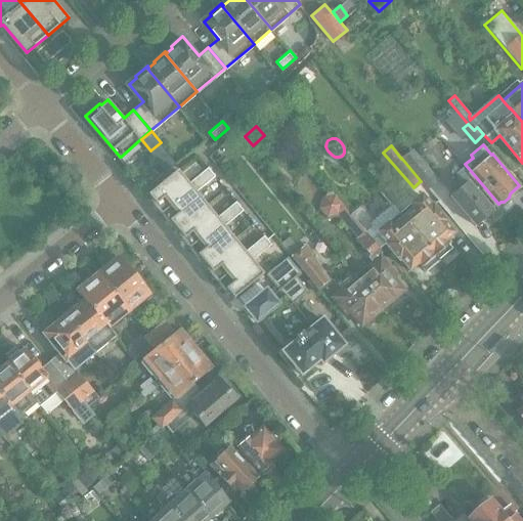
[(425,189),(437,179),(411,148),(401,158),(421,181),(419,182),(425,189)]
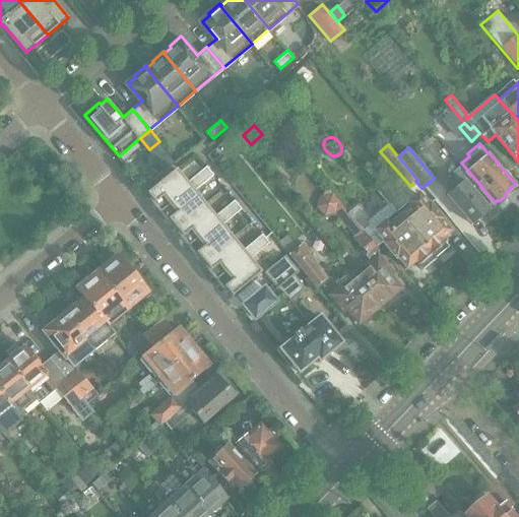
[(221,153),(215,158),(220,165),(226,159),(221,153)]
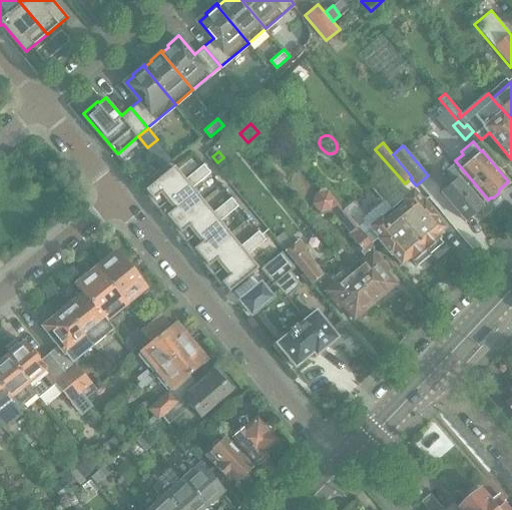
[(117,153),(114,156),(121,165),(125,162),(118,153),(117,153)]
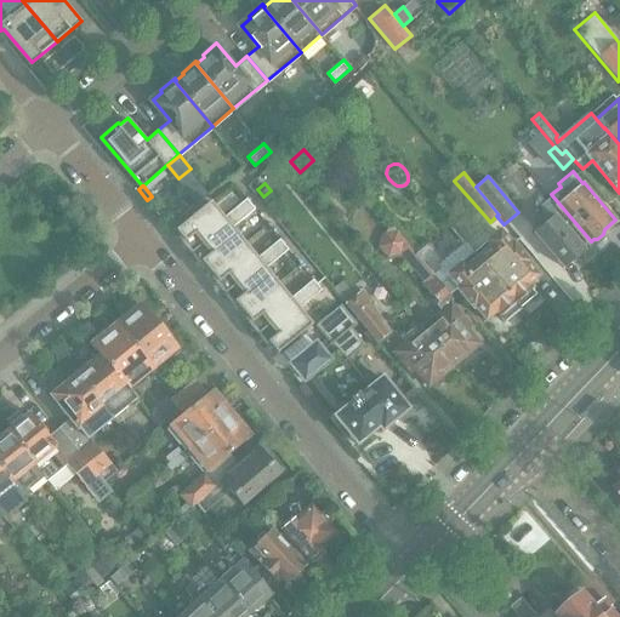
[(584,249),(591,241),(551,194),(540,204),(545,223),(535,232),(564,264),(584,249)]
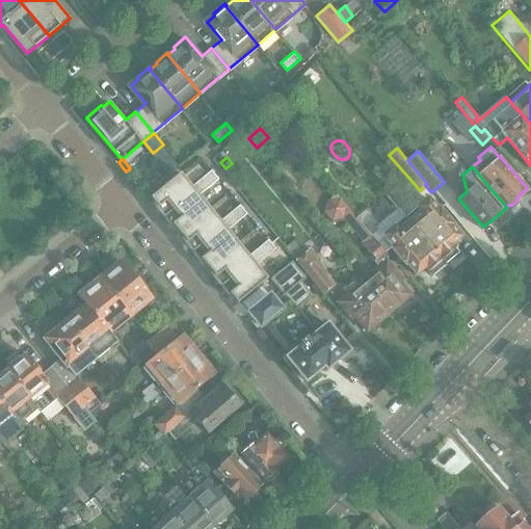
[(211,168),(202,177),(209,185),(211,184),(218,177),(211,168)]
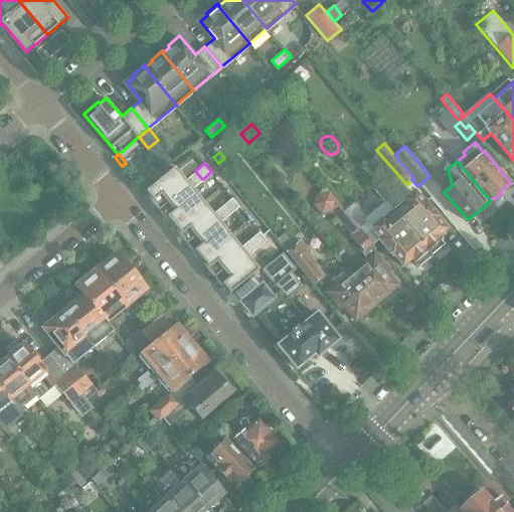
[(193,187),(202,179),(195,171),(186,178),(175,165),(146,189),(152,197),(150,198),(159,208),(189,183),(193,187)]
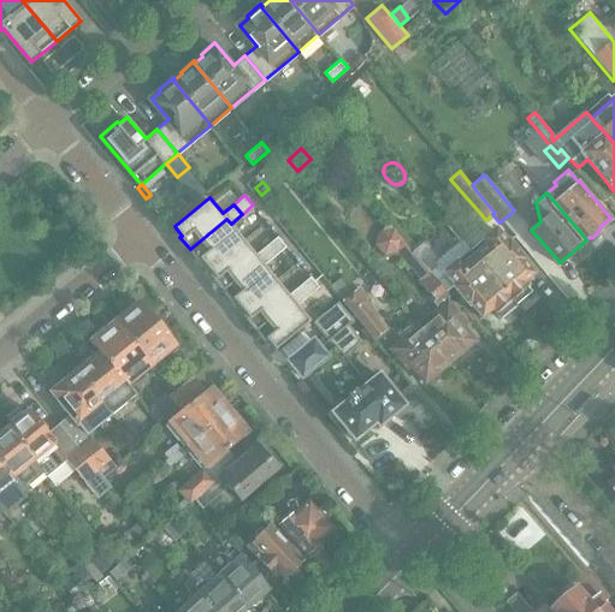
[(243,239),(231,224),(226,219),(190,249),(199,260),(201,259),(208,267),(243,239)]
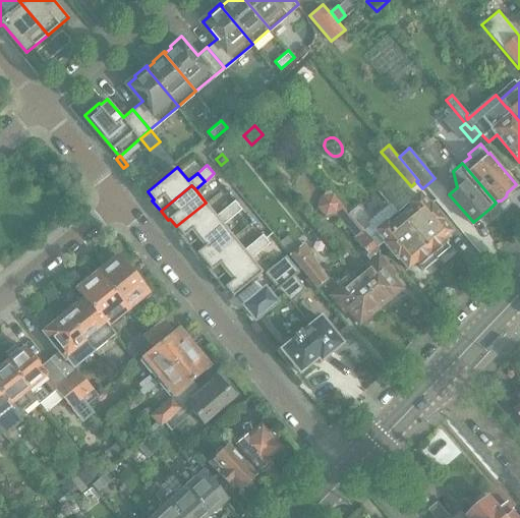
[(429,203),(428,205),(417,191),(401,206),(404,210),(400,214),(437,256),(450,245),(443,237),(451,229),(442,219),(443,218),(429,203)]
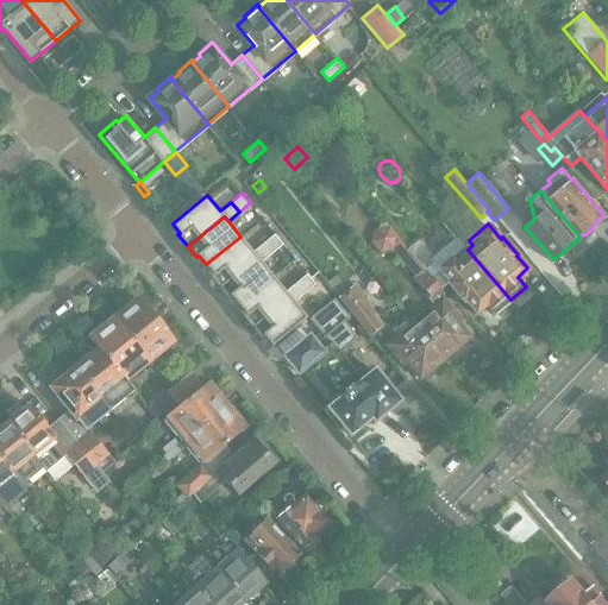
[(433,303),(414,319),(445,357),(447,354),(452,353),(456,351),(457,346),(470,335),(455,316),(458,313),(439,289),(443,287),(408,246),(390,225),(376,227),(371,241),(377,247),(392,246),(432,295),(428,297),(433,303)]
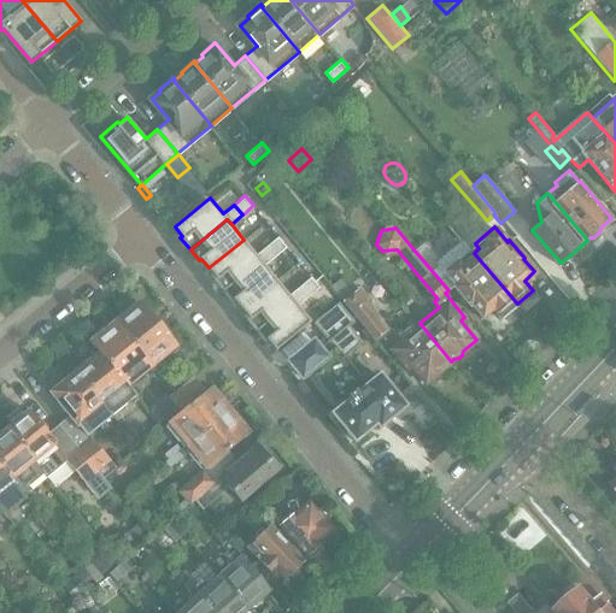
[(279,235),(267,245),(275,255),(276,254),(287,246),(279,235)]
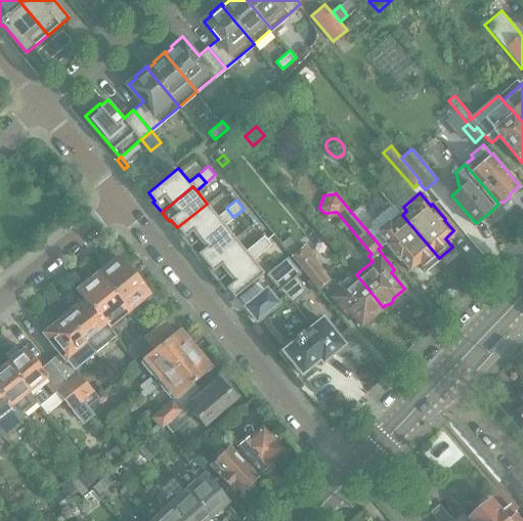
[(189,246),(221,220),(217,216),(207,204),(177,227),(183,234),(181,235),(189,246)]
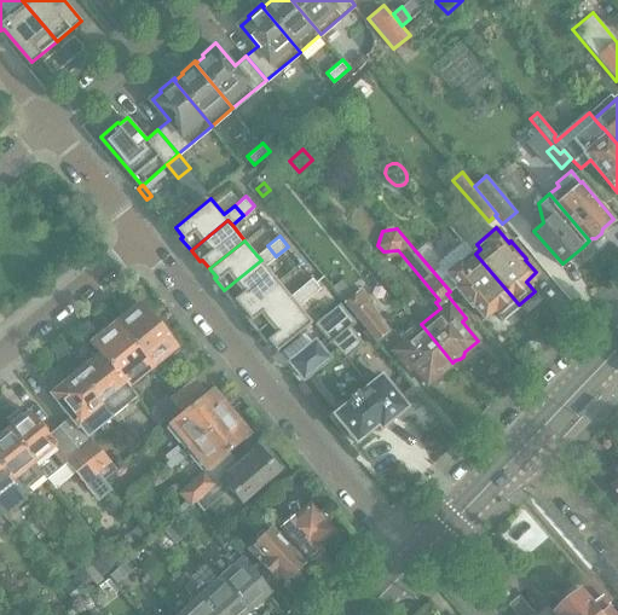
[(503,319),(519,305),(475,254),(465,241),(439,262),(422,243),(415,250),(450,291),(455,285),(472,305),(473,303),(485,317),(495,308),(503,319)]
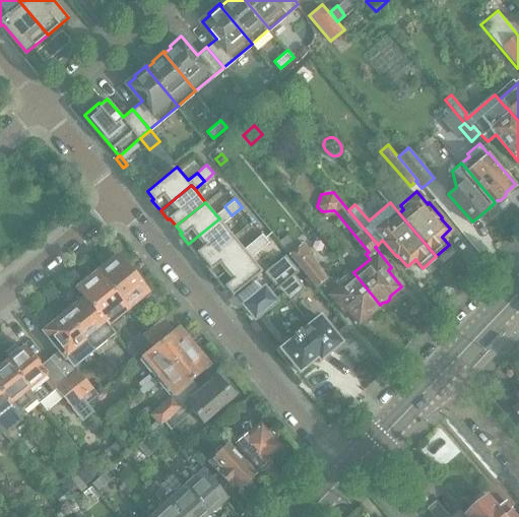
[(224,206),(215,214),(219,218),(222,222),(232,215),(224,206)]
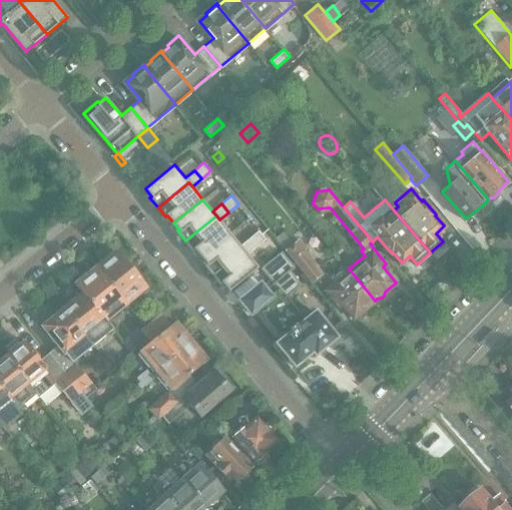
[(230,232),(219,219),(216,215),(185,240),(193,250),(195,248),(201,257),(230,232)]
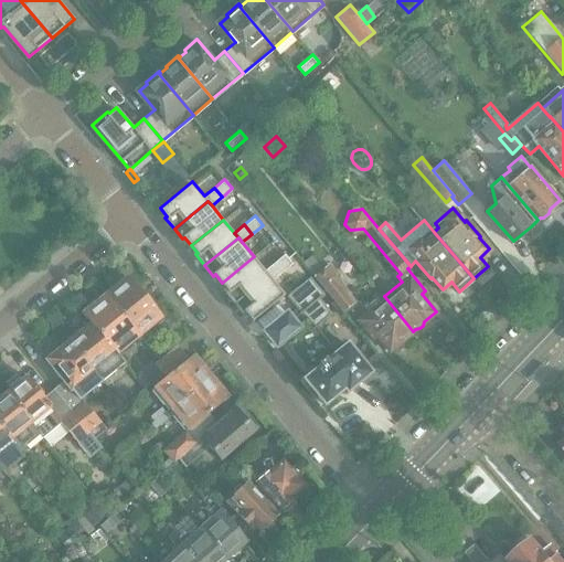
[(285,253),(275,262),(283,271),(293,262),(285,253)]
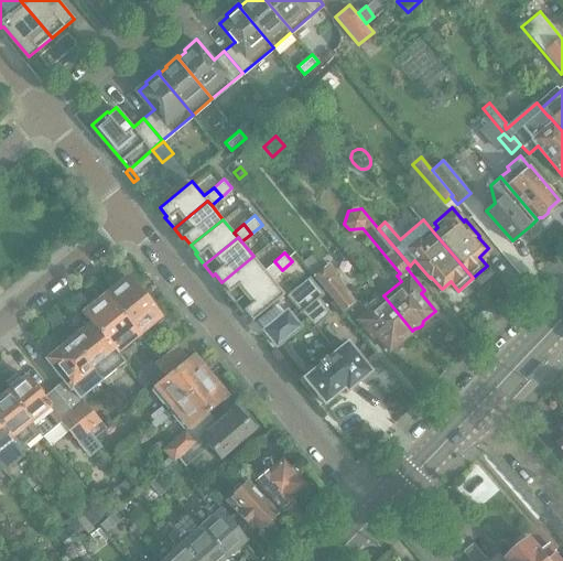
[(272,279),(282,270),(274,261),(264,269),(253,256),(222,282),(227,289),(225,291),(235,302),(268,274),(272,279)]
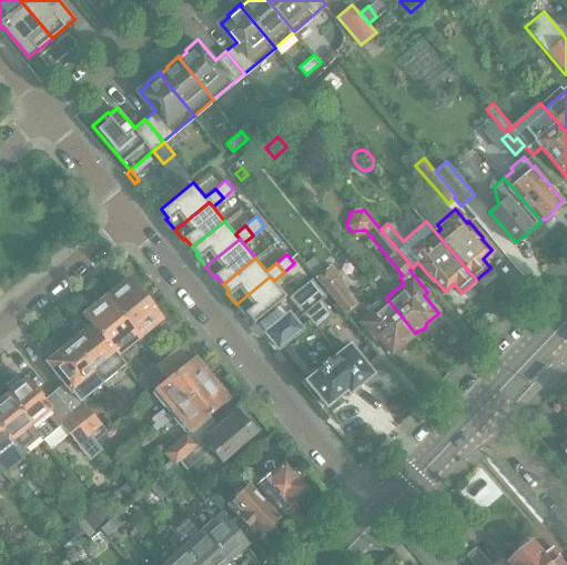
[(336,278),(341,274),(331,263),(315,275),(345,311),(356,303),(336,278)]
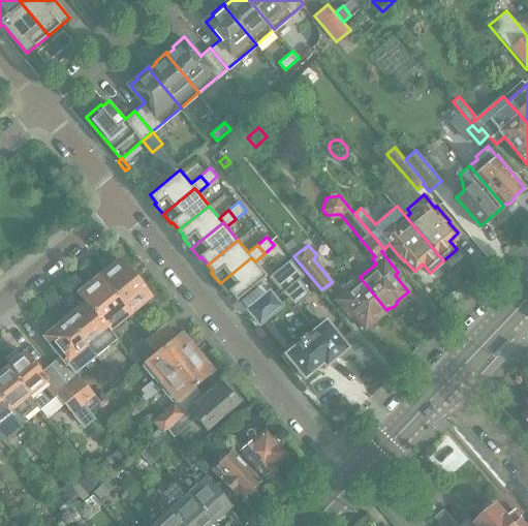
[(151,312),(159,306),(120,257),(112,265),(110,263),(98,272),(100,274),(98,275),(132,315),(145,305),(151,312)]
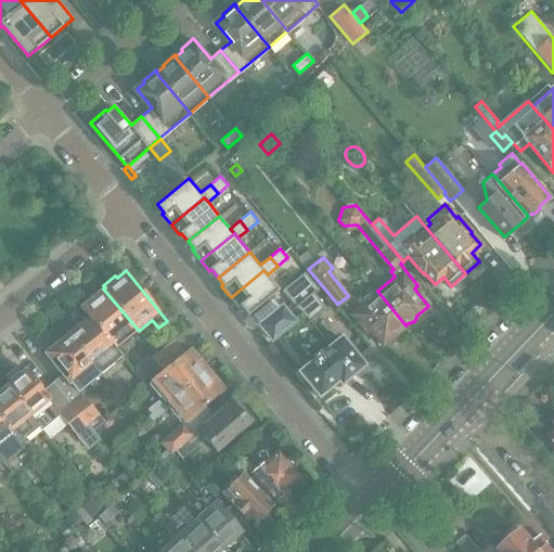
[(279,289),(268,274),(263,270),(231,297),(239,307),(241,306),(247,313),(279,289)]
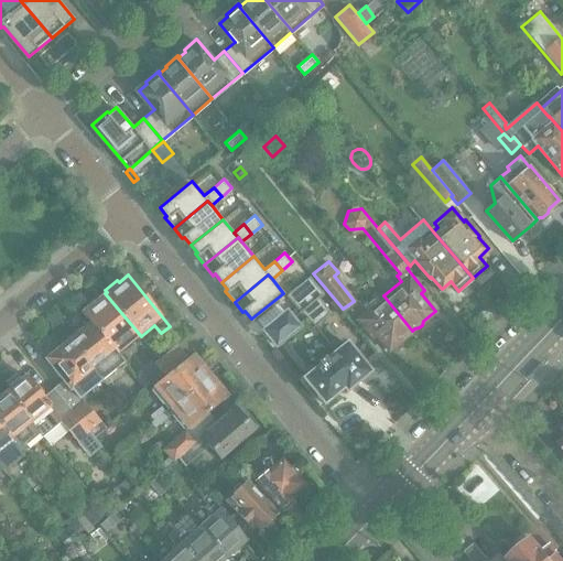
[(318,297),(324,292),(310,276),(288,293),(301,310),(292,317),(287,311),(264,328),(277,343),(282,338),(310,371),(304,376),(324,401),(344,386),(347,389),(370,369),(348,343),(347,341),(336,349),(315,324),(332,311),(318,297)]
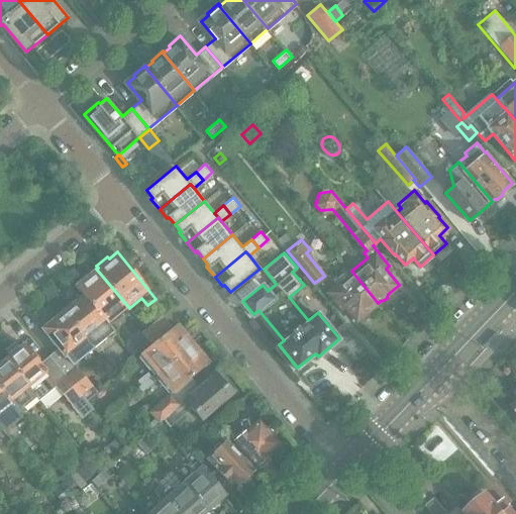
[(109,324),(129,308),(96,269),(89,275),(87,273),(76,282),(78,284),(77,285),(84,294),(109,324)]
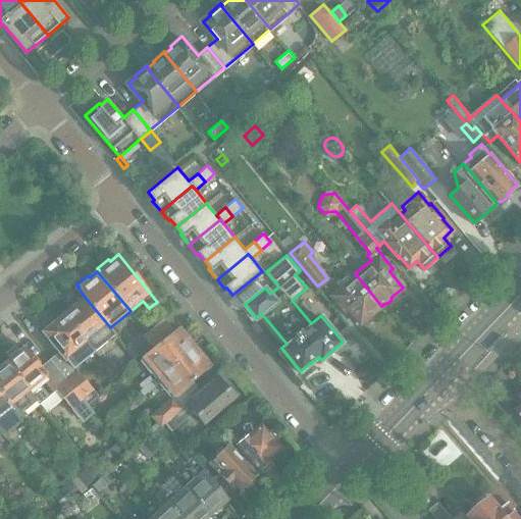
[(379,307),(381,306),(355,273),(330,294),(344,310),(347,307),(360,323),(371,314),(375,313),(377,311),(379,307)]
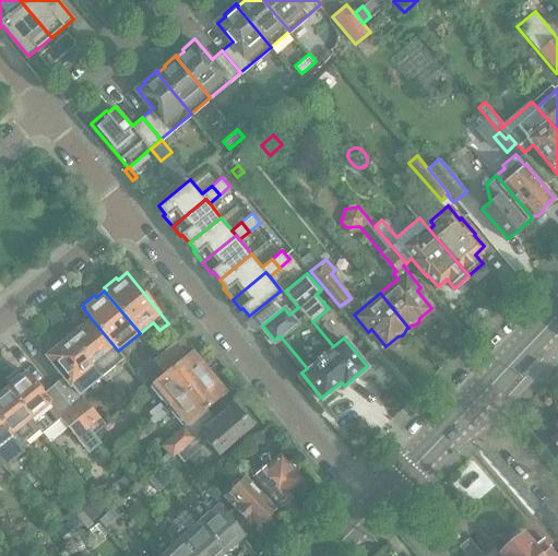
[(122,357),(118,351),(91,318),(83,324),(81,322),(68,333),(101,375),(122,357)]
